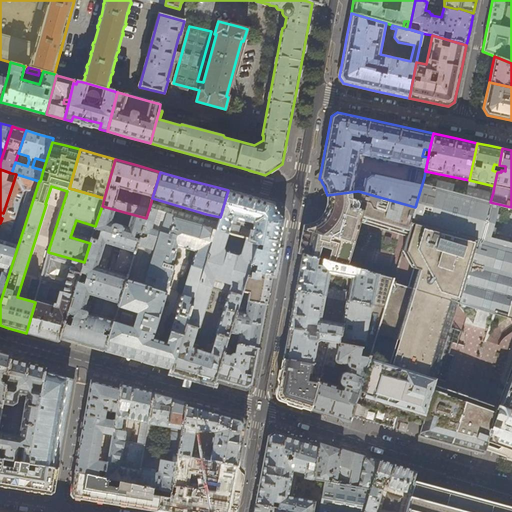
[(19,242),(39,181),(16,174),(3,213),(2,218),(0,223),(0,267),(2,268),(2,271),(0,277),(0,302),(18,245),(6,242),(8,232),(10,233),(22,192),(26,189),(28,190),(12,240),(19,242)]
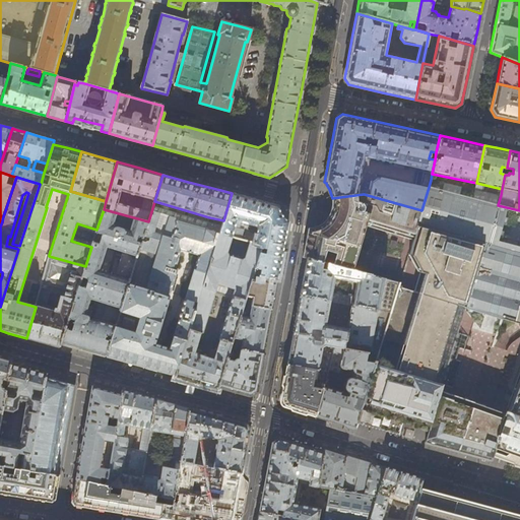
[(431,180),(429,187),(436,189),(438,182),(431,180)]
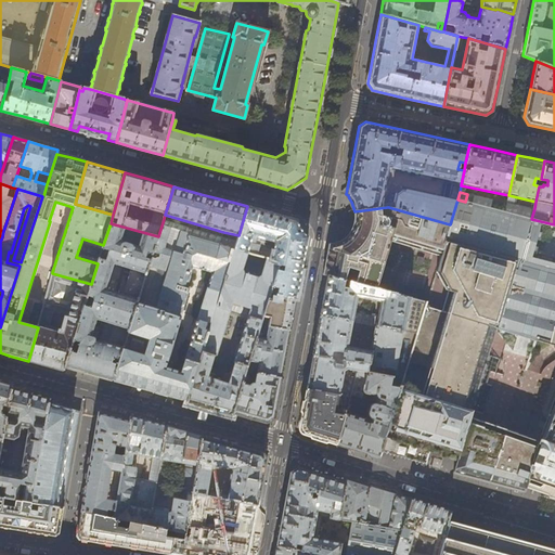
[(474,195),(473,204),(486,207),(488,199),(474,195)]
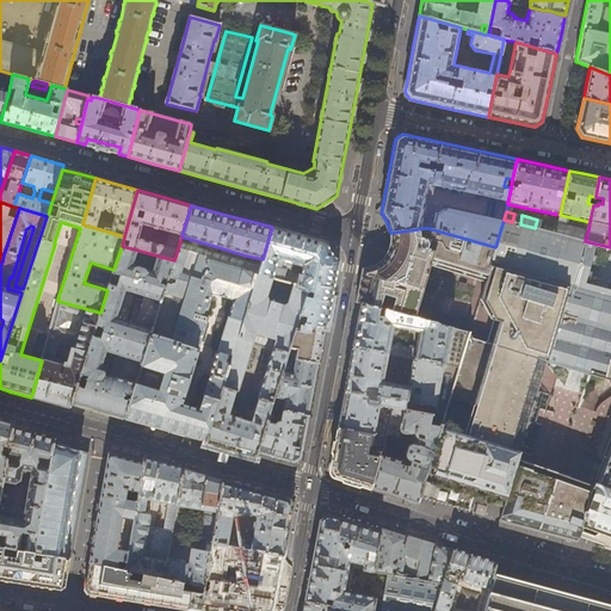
[(520,224),(512,222),(504,220),(495,247),(427,228),(390,233),(390,234),(390,240),(389,247),(387,253),(384,257),(380,260),(375,264),(368,266),(362,267),(359,282),(356,302),(362,303),(413,315),(427,255),(436,257),(434,260),(476,270),(477,267),(483,269),(477,294),(489,315),(492,315),(486,338),(468,333),(457,368),(443,417),(440,426),(420,495),(449,504),(468,510),(473,494),(504,504),(499,519),(517,524),(537,531),(556,474),(517,461),(519,455),(531,458),(539,427),(532,425),(537,411),(544,413),(548,396),(537,394),(545,363),(590,376),(591,372),(605,376),(610,353),(610,247),(585,241),(556,234),(535,228),(520,224)]
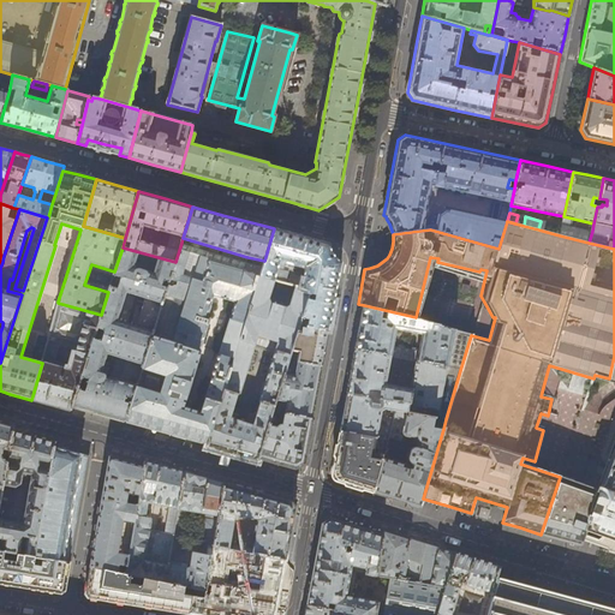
[(562,225),(560,236),(589,243),(592,231),(562,225)]
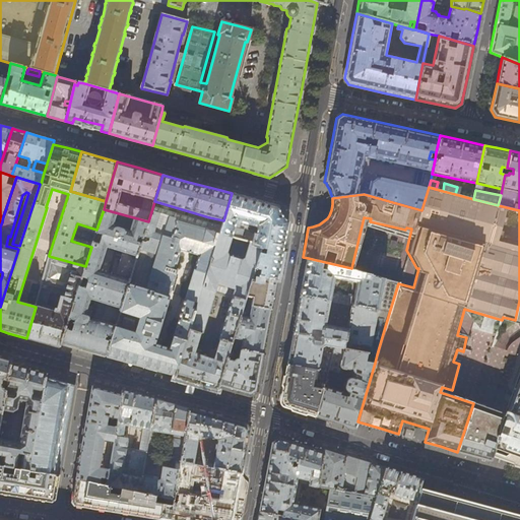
[(256,200),(232,193),(223,220),(219,234),(241,239),(245,228),(236,224),(238,221),(257,226),(261,233),(256,236),(254,243),(262,245),(255,269),(260,270),(259,276),(277,279),(283,250),(288,222),(285,219),(283,217),(282,216),(280,212),(278,209),(278,206),(256,200)]
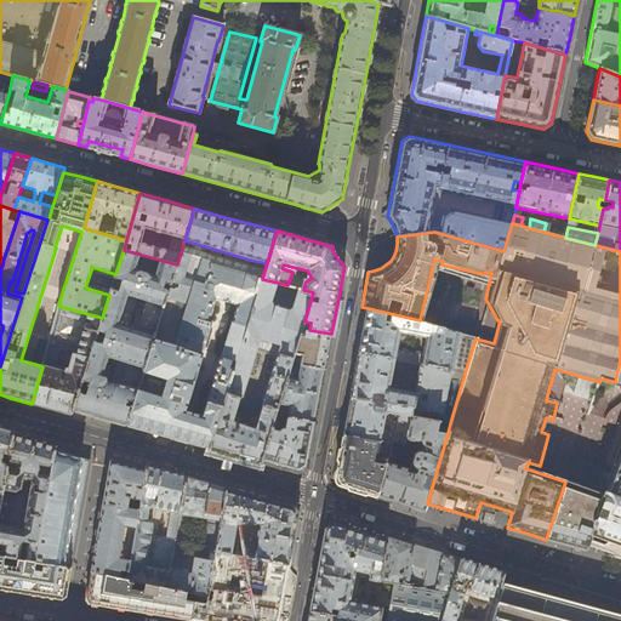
[(183,245),(177,265),(126,425),(142,429),(183,440),(209,448),(210,448),(262,279),(267,263),(250,260),(249,265),(183,245)]
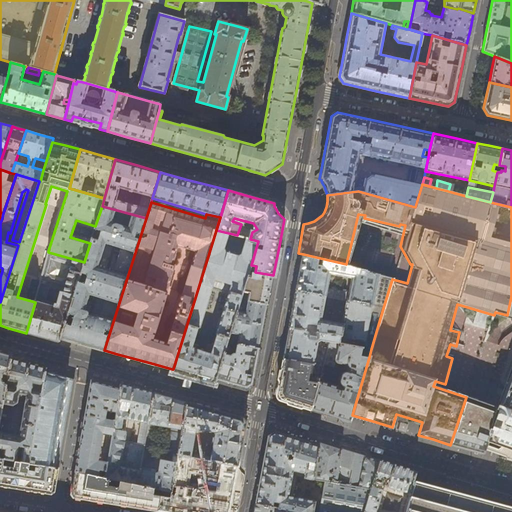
[(84,262),(60,338),(61,338),(64,339),(76,342),(87,345),(100,349),(104,350),(146,218),(102,206),(95,226),(94,231),(92,238),(90,243),(84,262)]
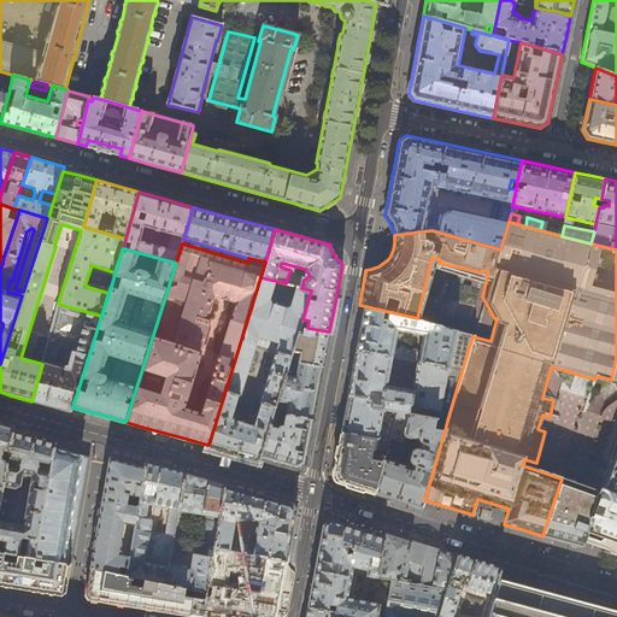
[(311,291),(301,288),(286,283),(260,277),(209,445),(206,450),(234,457),(258,463),(259,459),(274,412),(286,375),(286,371),(289,360),(298,334),(303,319),(311,291)]
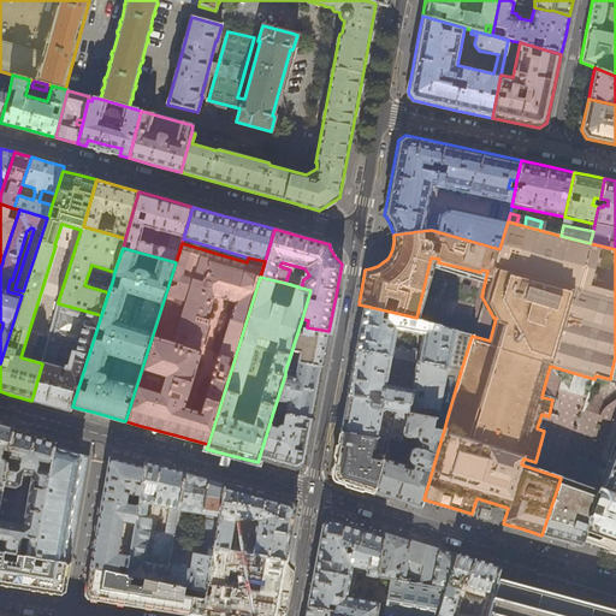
[(71,412),(72,407),(101,315),(58,303),(42,363),(31,401),(47,404),(71,412)]
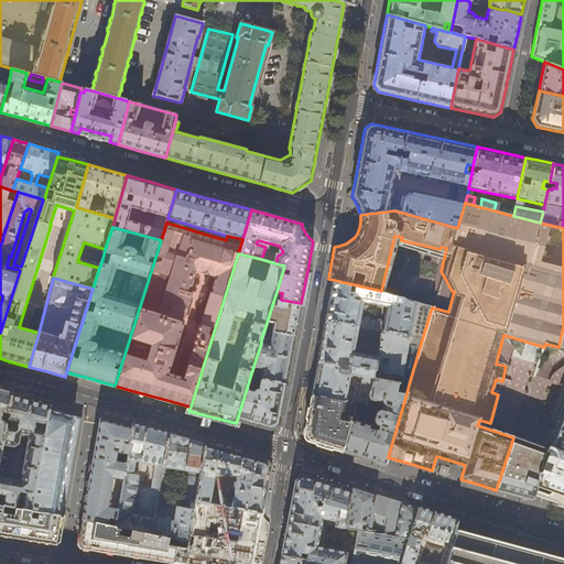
[(381,291),(334,280),(329,299),(326,321),(358,327),(381,331),(422,339),(432,307),(432,304),(381,291)]
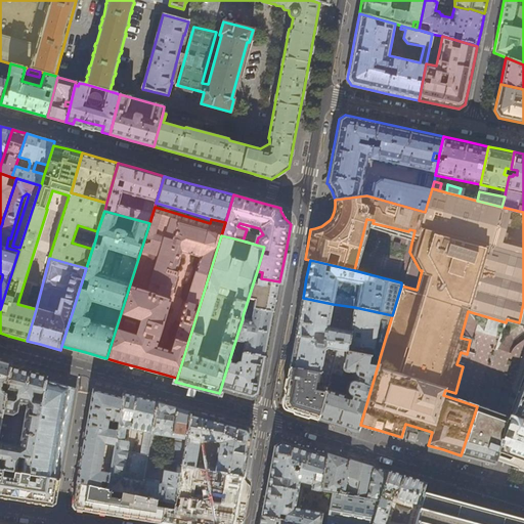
[(279,287),(279,281),(261,278),(260,281),(257,281),(257,284),(253,284),(246,306),(274,312),(279,287)]
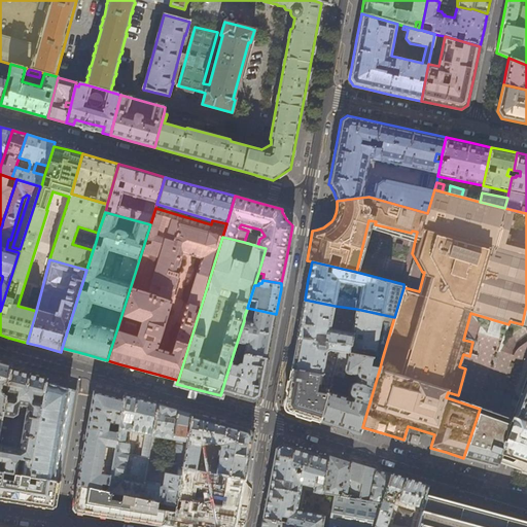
[(335,306),(305,300),(303,307),(297,337),(350,346),(348,354),(372,358),(382,359),(394,317),(356,309),(352,332),(330,329),(335,306)]
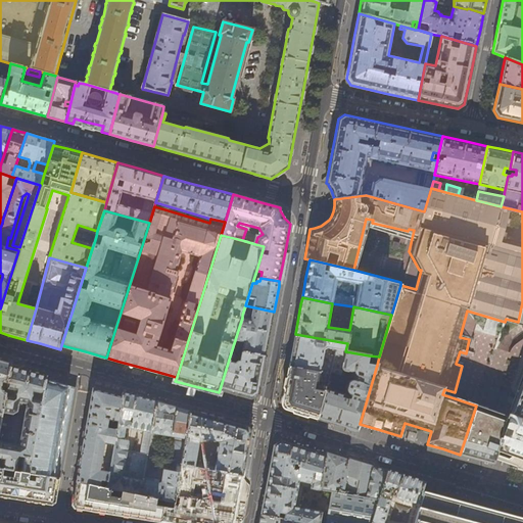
[(522,302),(518,322),(518,323),(520,323),(522,326),(522,351),(512,384),(522,394),(514,415),(509,419),(506,418),(506,417),(476,406),(460,455),(476,459),(493,463),(497,452),(511,456),(509,462),(522,467),(522,302)]
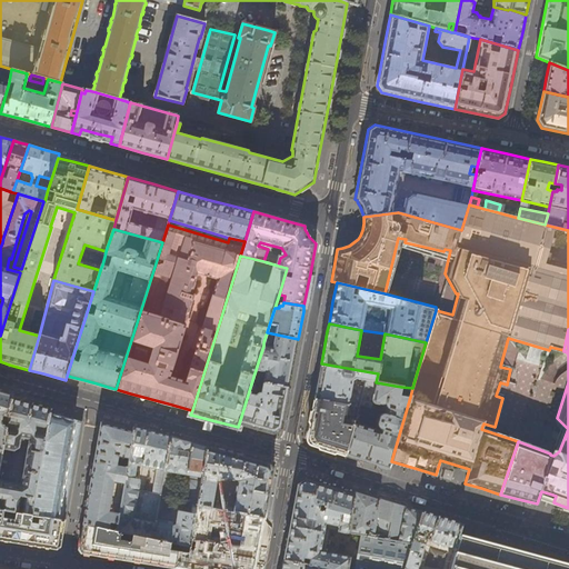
[(297,343),(298,339),(267,332),(263,342),(273,345),(272,348),(263,346),(252,380),(289,388),(297,343)]
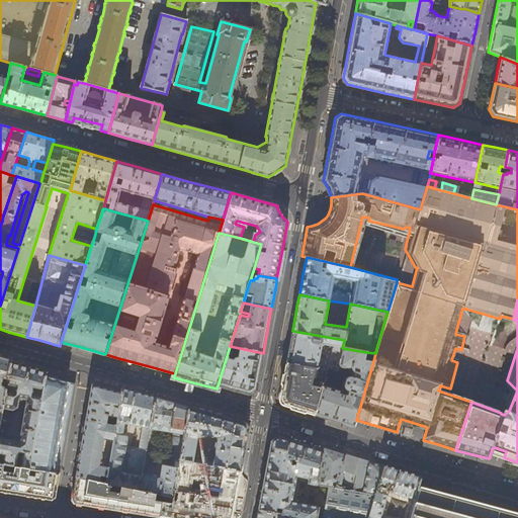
[(344,340),(292,331),(291,337),(286,363),(327,370),(327,369),(331,353),(320,351),(321,346),(323,345),(333,347),(333,346),(342,348),(344,340)]
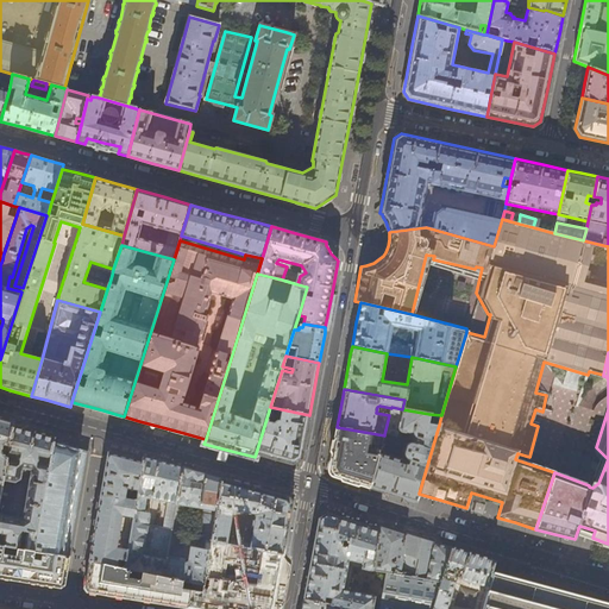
[(301,457),(305,440),(309,415),(270,407),(256,453),(257,453),(275,458),(292,463),(301,457)]
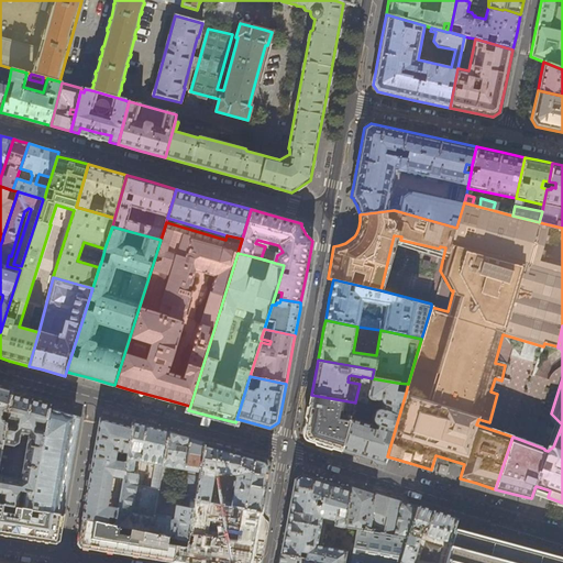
[(362,376),(362,377),(360,384),(355,401),(366,405),(367,405),(370,404),(370,403),(371,399),(381,401),(383,405),(382,409),(379,409),(378,409),(376,409),(375,411),(373,419),(373,420),(374,422),(375,423),(376,423),(375,427),(351,419),(342,451),(360,456),(384,464),(387,456),(406,393),(395,392),(397,383),(372,378),(362,376)]
